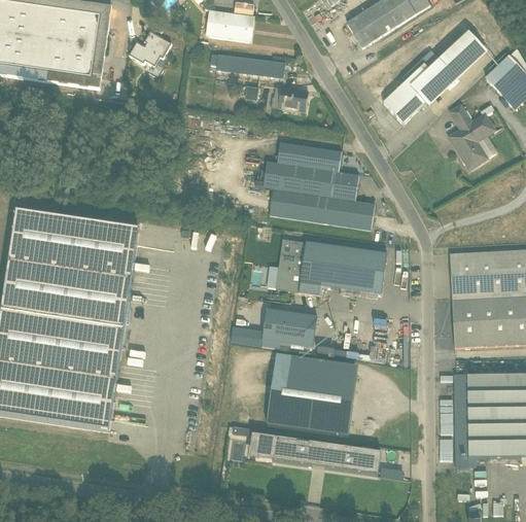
[(0,73),(99,88),(111,4),(80,0),(0,0),(0,73)]
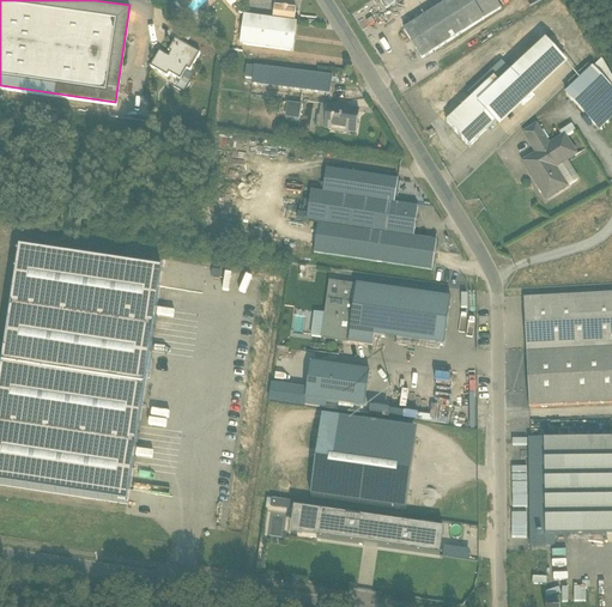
[(271,13),(292,17),(295,2),(280,0),(273,0),(271,13)]
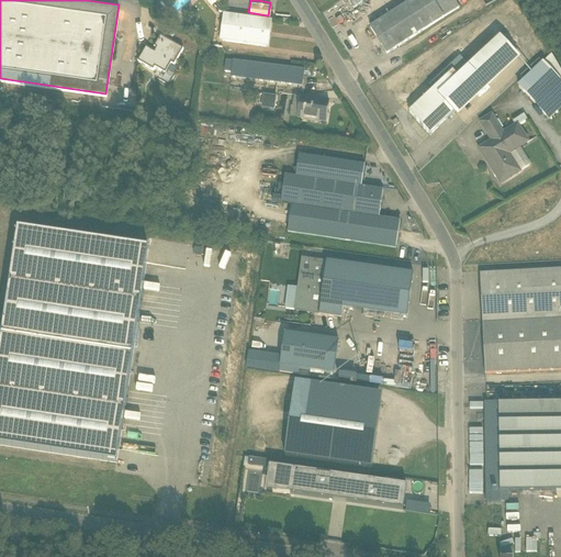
[(405,0),(369,24),(385,49),(442,13),(459,3),(457,0),(405,0)]
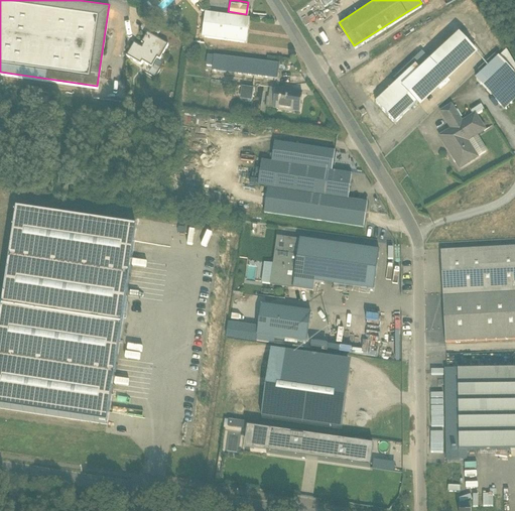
[(246,14),(207,8),(203,32),(243,38),(246,14)]
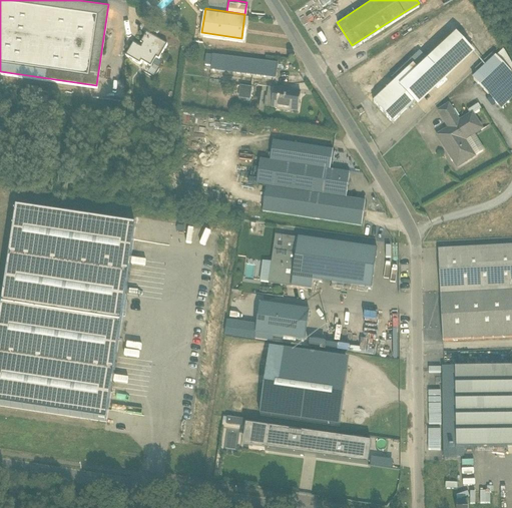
[(157,56),(166,41),(145,29),(139,39),(141,40),(140,44),(132,39),(124,52),(139,60),(140,58),(150,63),(155,54),(157,56)]
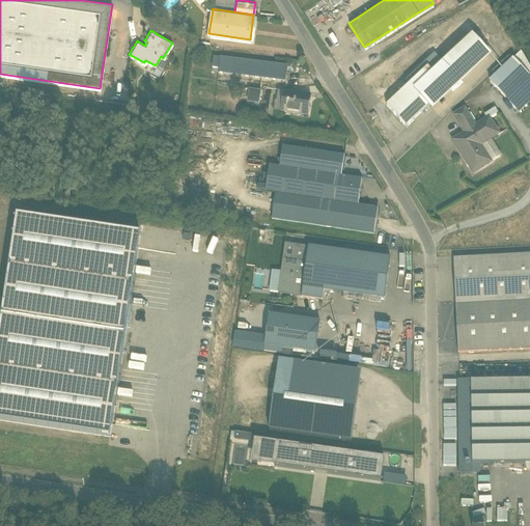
[(413,86),(427,102),(486,47),(471,31),(442,58),(431,68),(413,86)]
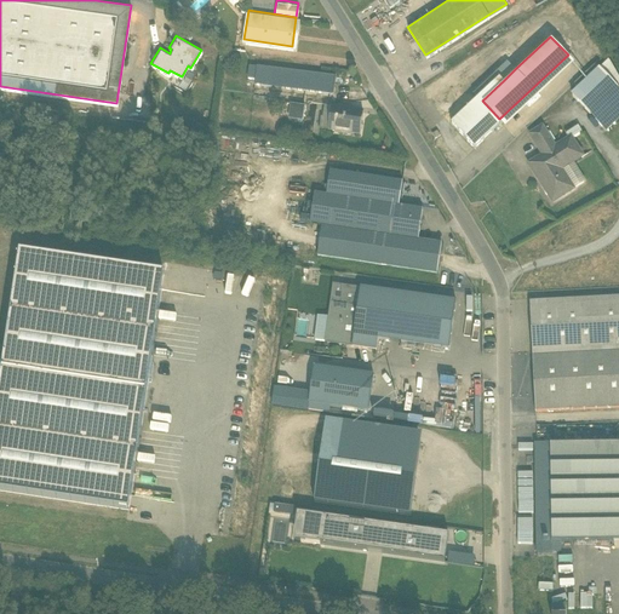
[(573,61),(568,55),(499,119),(504,125),(573,61)]
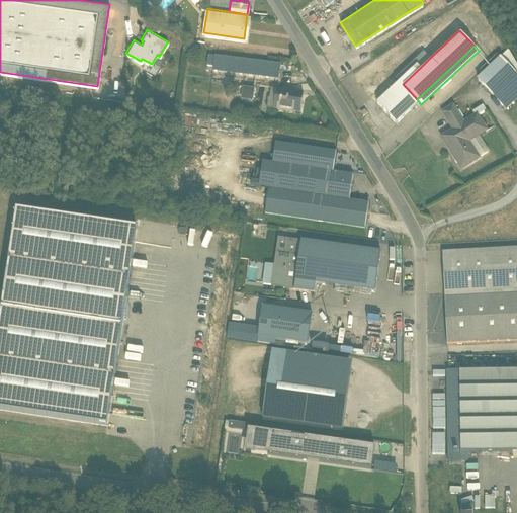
[(499,54),(500,55),(515,70),(492,91),(491,92),(505,106),(516,94),(516,63),(507,47),(499,54)]
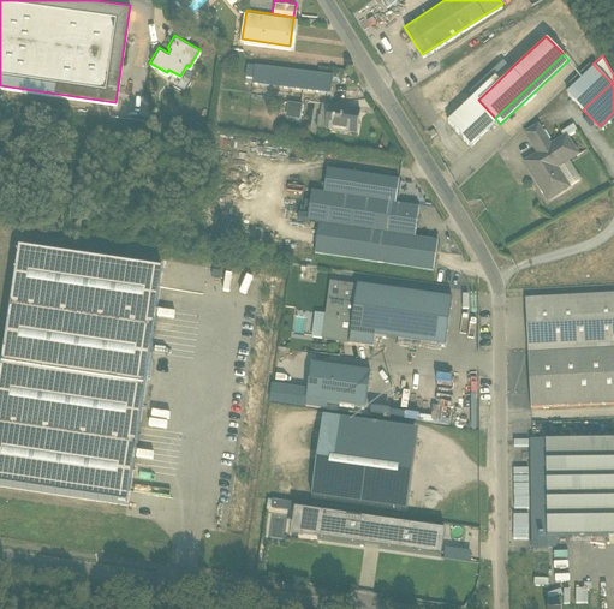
[(494,73),(500,79),(512,67),(502,58),(490,69),(494,73)]
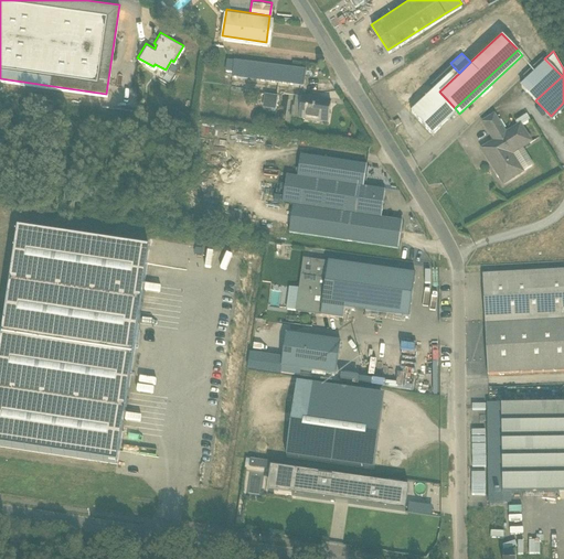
[(231,72),(247,74),(249,58),(234,56),(231,72)]
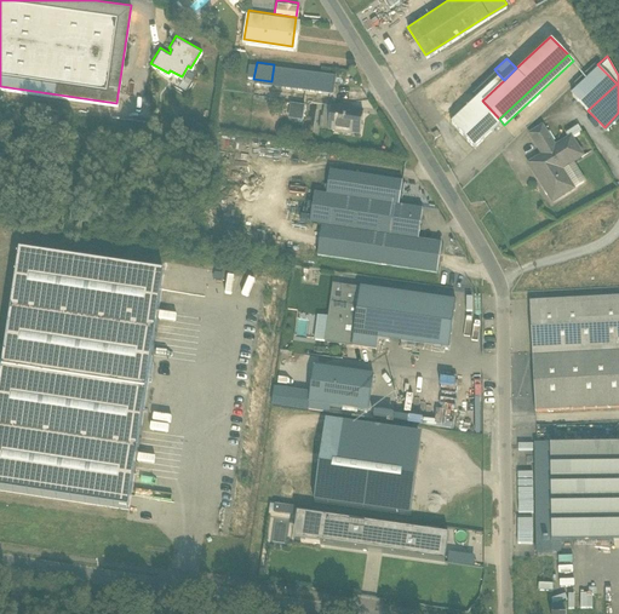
[(271,81),(287,82),(290,66),(274,64),(271,81)]
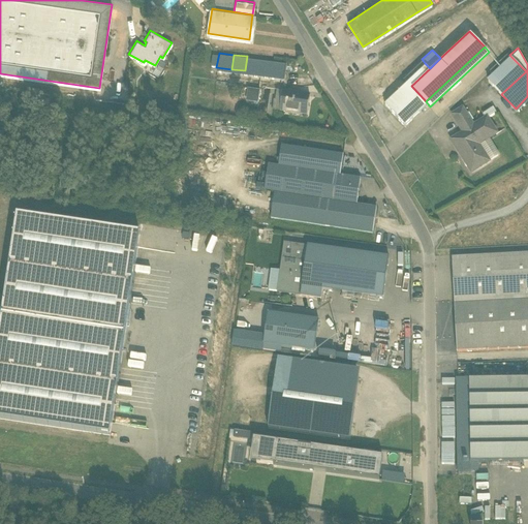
[(245,70),(271,74),(273,60),(247,56),(245,70)]
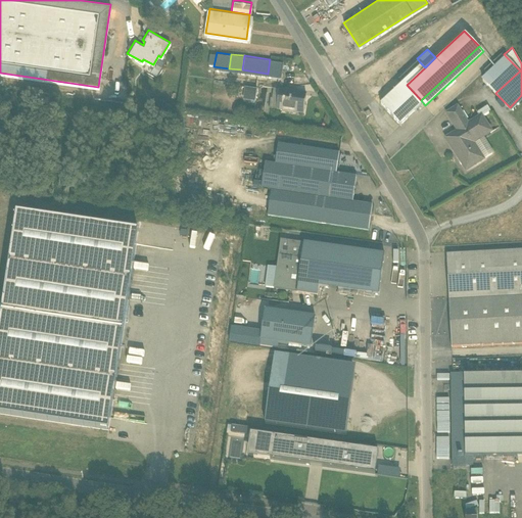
[(481,77),(496,92),(520,71),(505,55),(481,77)]
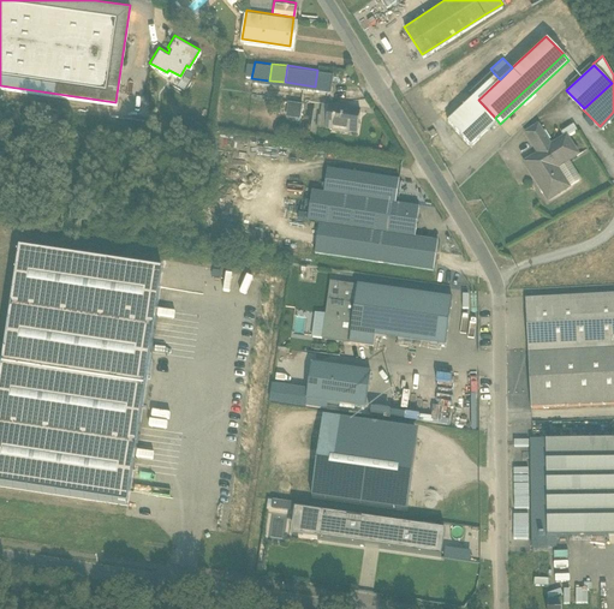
[(332,71),(317,70),(315,87),(329,88),(332,71)]
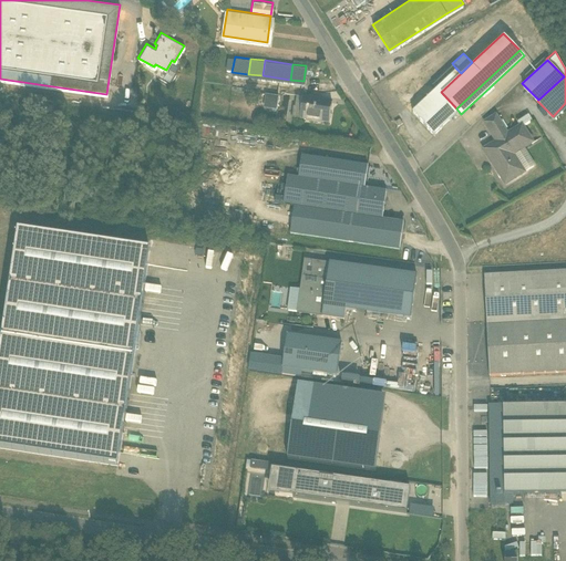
[(461,73),(455,68),(411,108),(432,131),(456,108),(441,92),(461,73)]
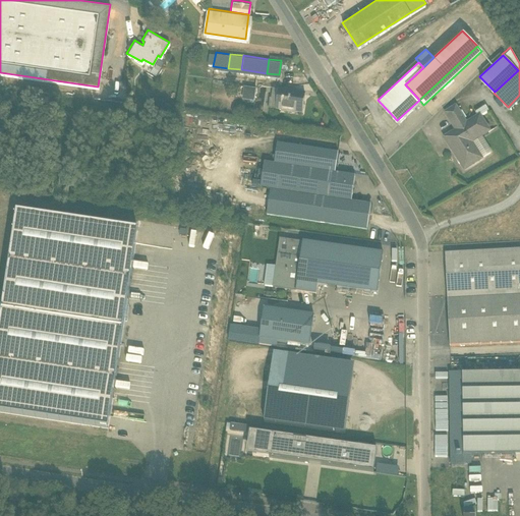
[(268,104),(275,105),(277,96),(279,96),(281,87),(278,87),(278,88),(274,87),(272,89),(271,95),(269,95),(268,104)]
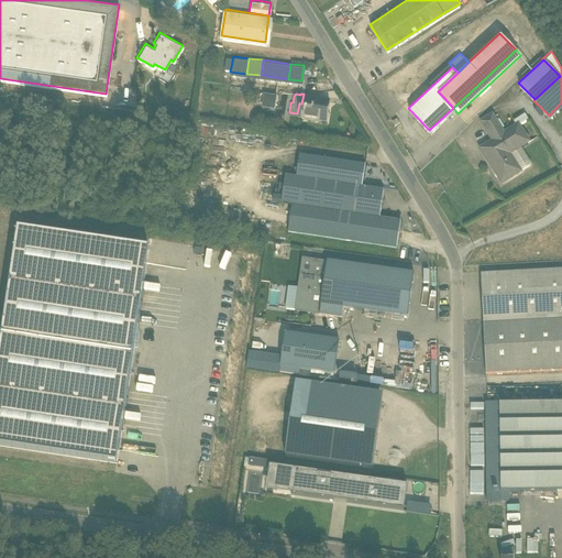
[(297,113),(326,118),(329,98),(304,94),(301,104),(299,104),(297,113)]
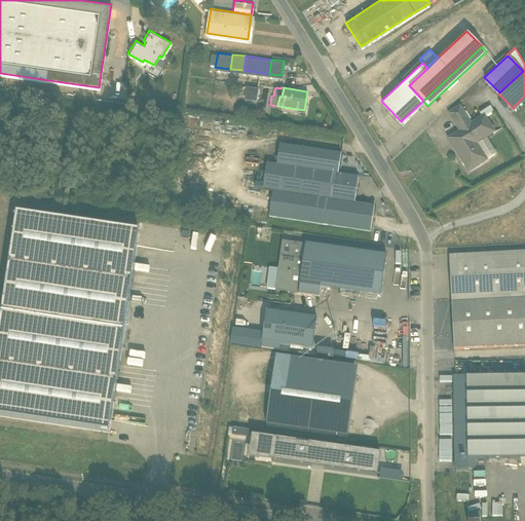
[(257,90),(245,89),(244,97),(256,98),(257,90)]
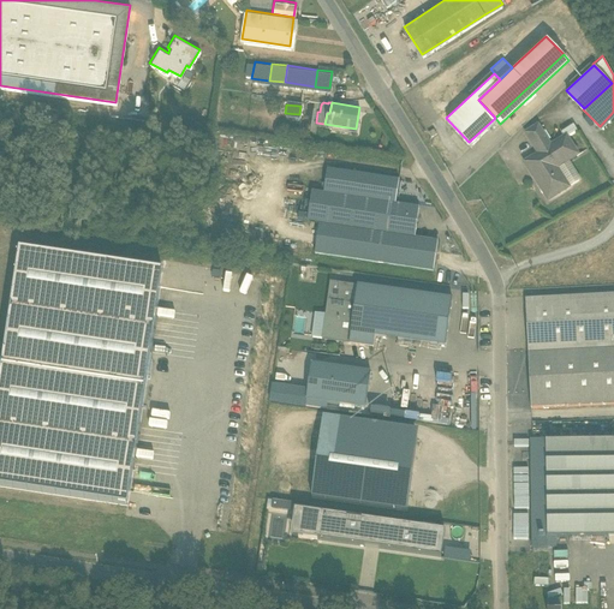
[(565,135),(566,133),(576,126),(572,120),(561,127),(565,135)]
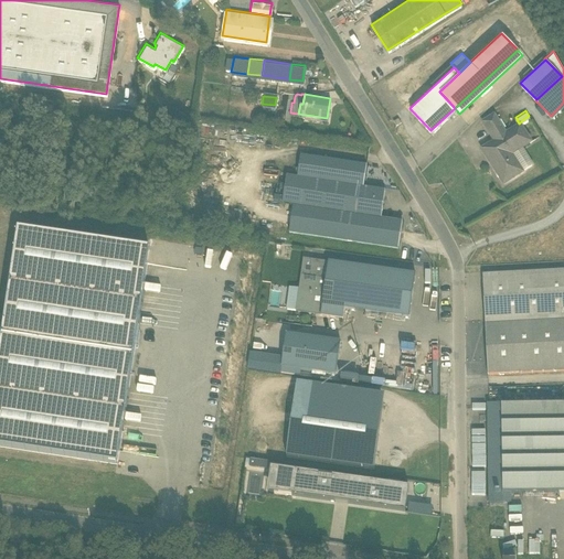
[(493,111),(482,118),(491,131),(502,125),(493,111)]
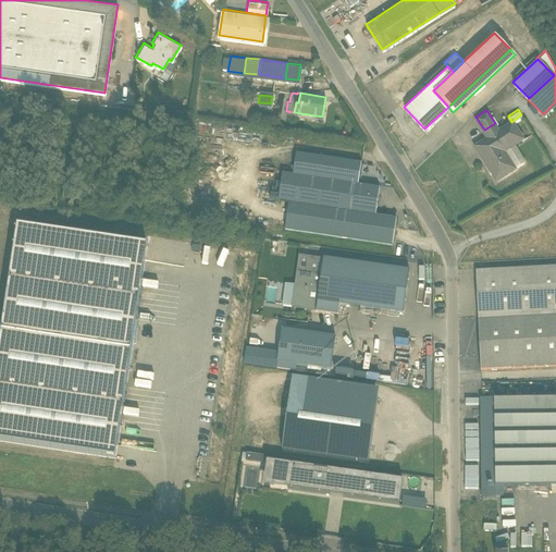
[(499,168),(503,173),(514,166),(504,149),(515,142),(523,136),(513,121),(511,122),(499,130),(495,123),(484,130),(487,135),(477,142),(483,151),(485,150),(487,152),(482,156),(492,172),(499,168)]
